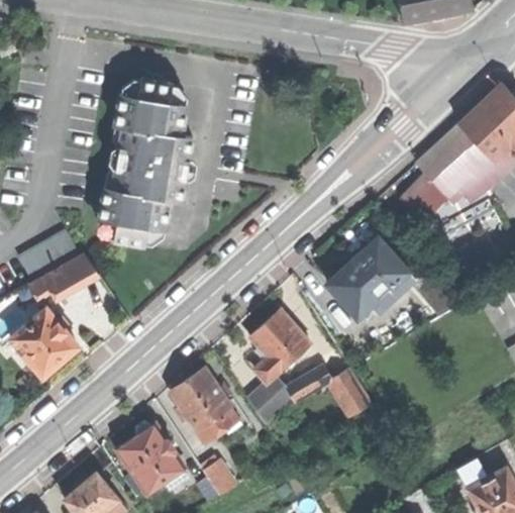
[(475,12),(471,0),(399,0),(406,25),(437,19),(475,12)]
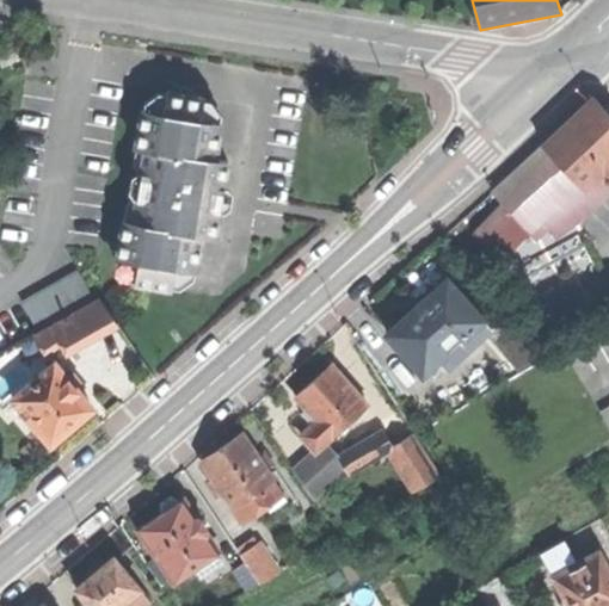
[(0,69),(22,60),(14,45),(0,51),(0,69)]
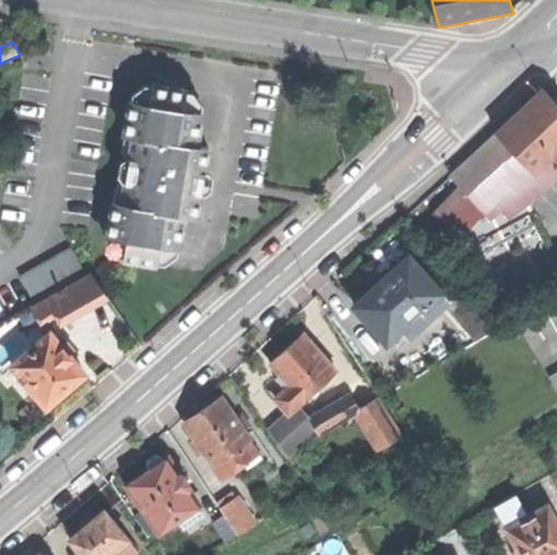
[(125,103),(120,132),(129,133),(126,155),(121,184),(118,204),(109,202),(105,237),(126,239),(123,260),(153,264),(156,245),(176,248),(180,216),(193,217),(203,149),(192,146),(197,114),(194,114),(178,110),(180,92),(181,90),(164,87),(149,85),(147,86),(145,105),(128,103),(125,103)]
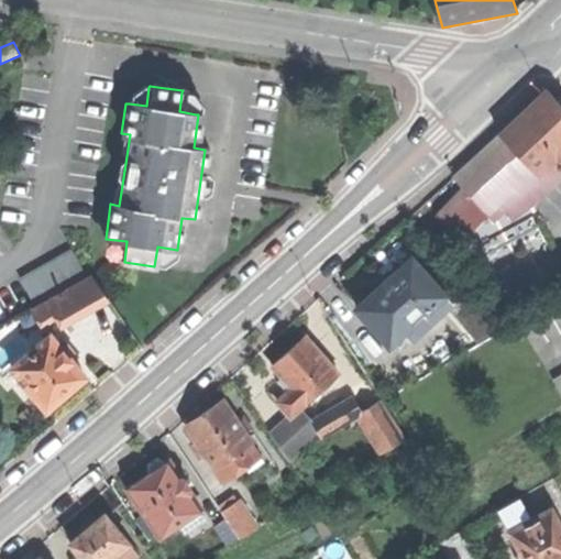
[(130,94),(129,103),(146,106),(149,87),(140,86),(130,94)]
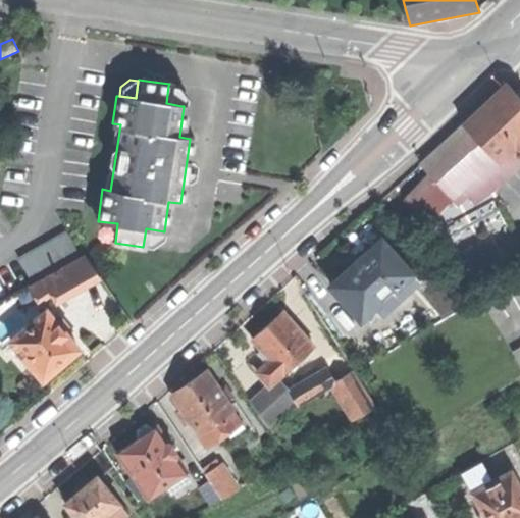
[(175,87),(168,86),(166,103),(182,106),(183,98),(175,87)]
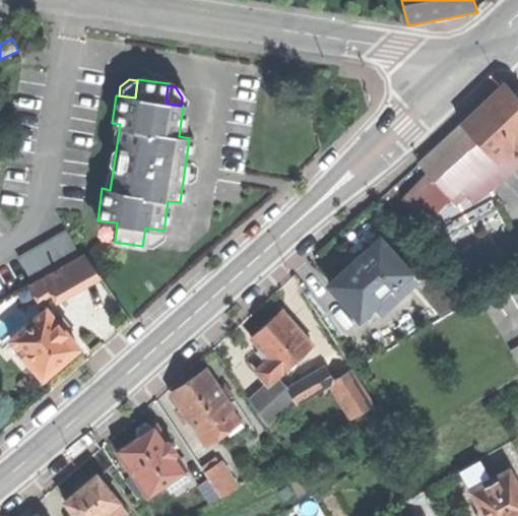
[(459,128),(460,130),(491,163),(495,167),(513,150),(517,144),(517,103),(504,87),(478,110),(459,128)]
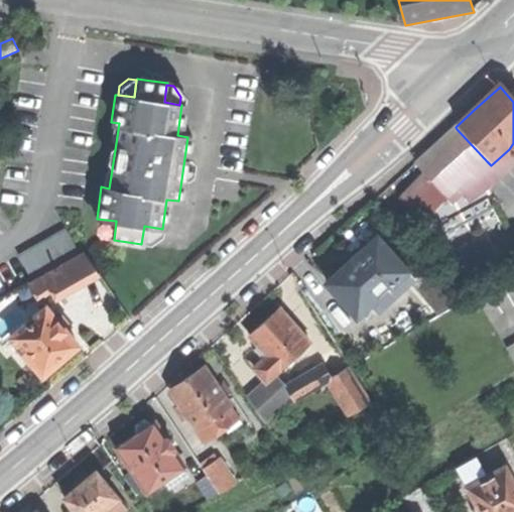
[(108,141),(116,143),(119,123),(111,122),(108,141)]
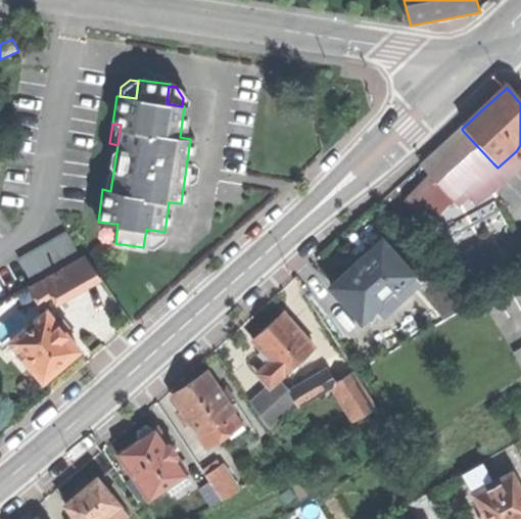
[(422,170),(453,201),(473,182),(493,163),(463,131),(422,170)]
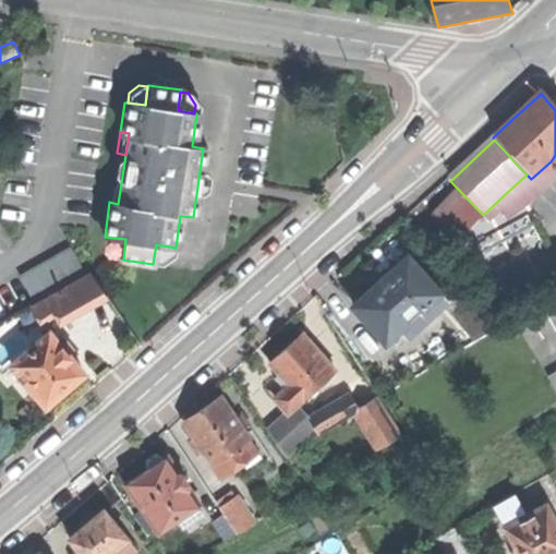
[(536,199),(555,179),(555,167),(551,161),(531,179),(538,184),(527,192),(536,199)]
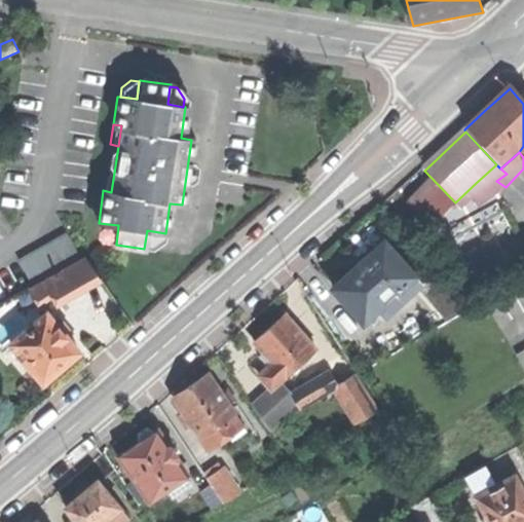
[(482,189),(496,181),(507,174),(500,169),(496,164),(476,183),(482,189)]
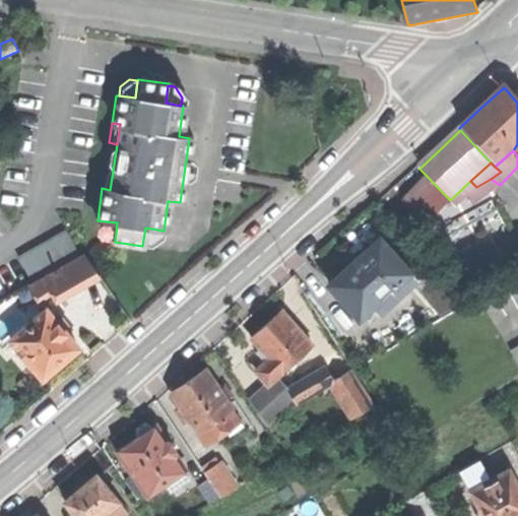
[(105,170),(102,188),(110,190),(113,171),(105,170)]
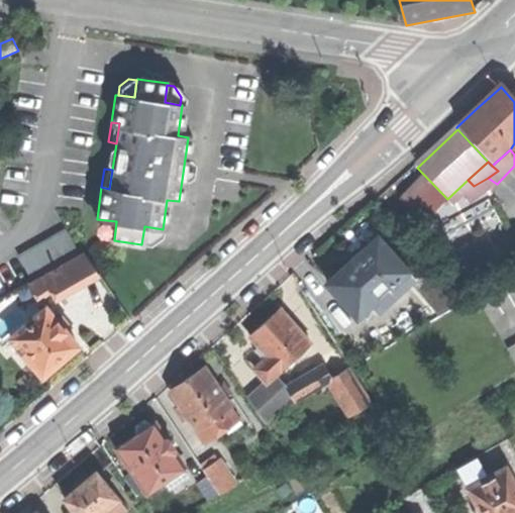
[(107,239),(114,240),(116,221),(97,219),(95,226),(107,239)]
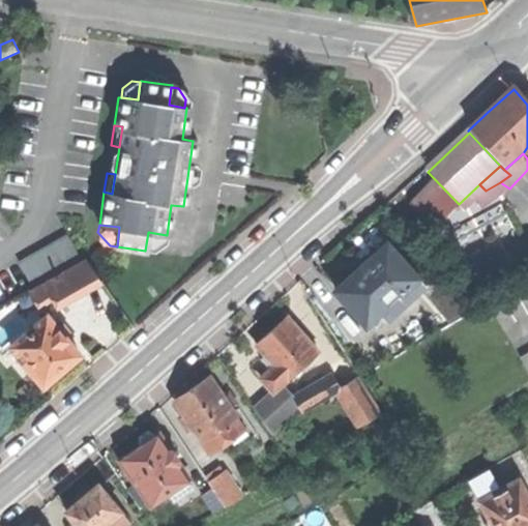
[(167,240),(167,235),(148,232),(145,251),(153,252),(167,240)]
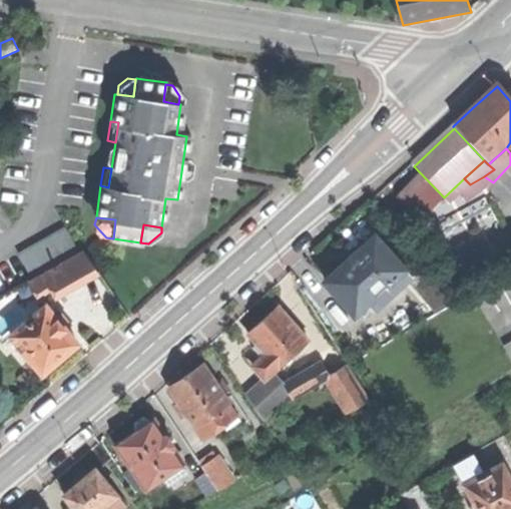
[(17,253),(30,279),(37,275),(77,253),(63,228),(17,253)]
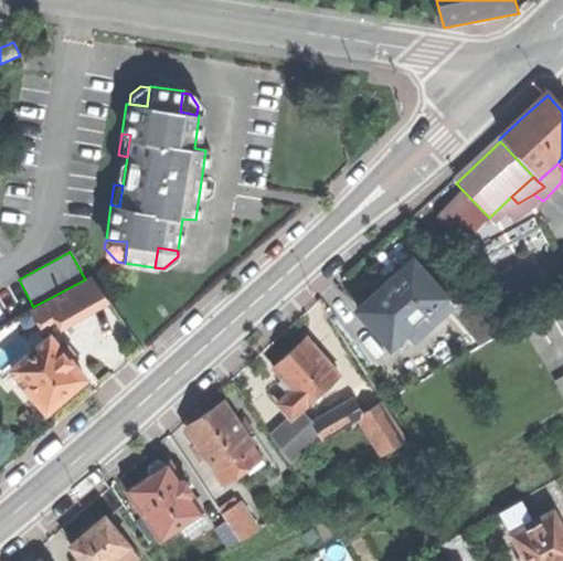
[(357,314),(390,349),(444,299),(413,266),(390,288),(388,286),(370,302),(357,314)]
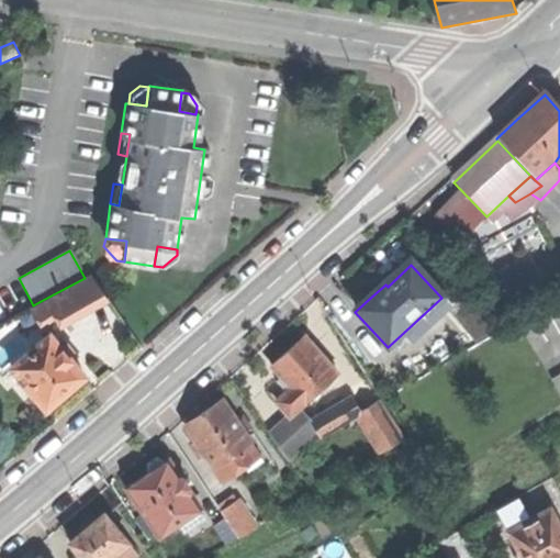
[(90,275),(85,278),(41,301),(52,317),(56,324),(82,310),(86,314),(107,300),(90,275)]
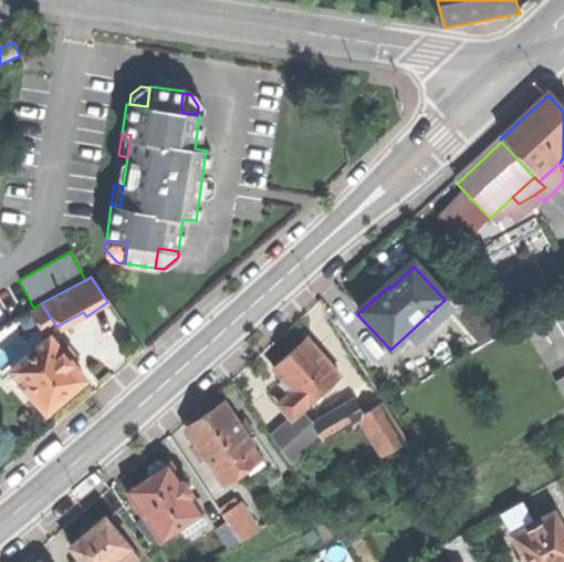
[(35,326),(52,320),(41,303),(33,308),(27,311),(35,326)]
